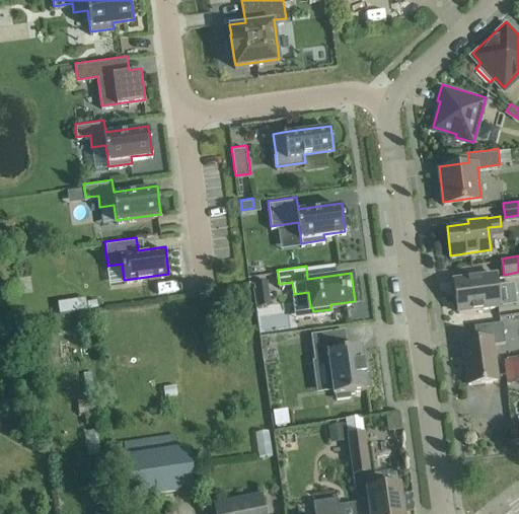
[(458,309),(477,306),(500,304),(496,272),(453,277),(458,309)]
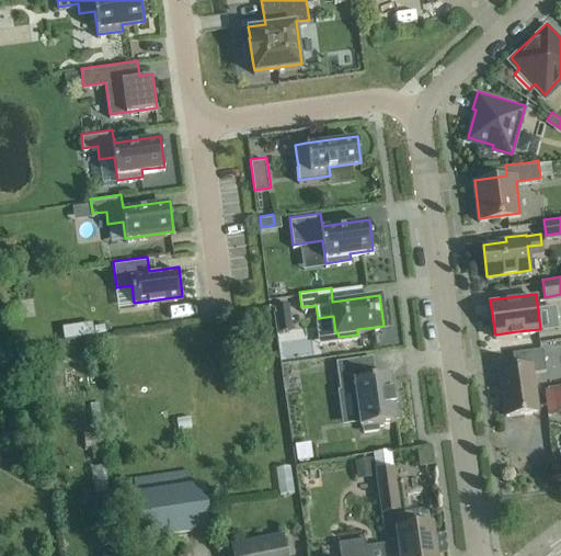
[(288,298),(277,301),(281,326),(292,325),(288,298)]
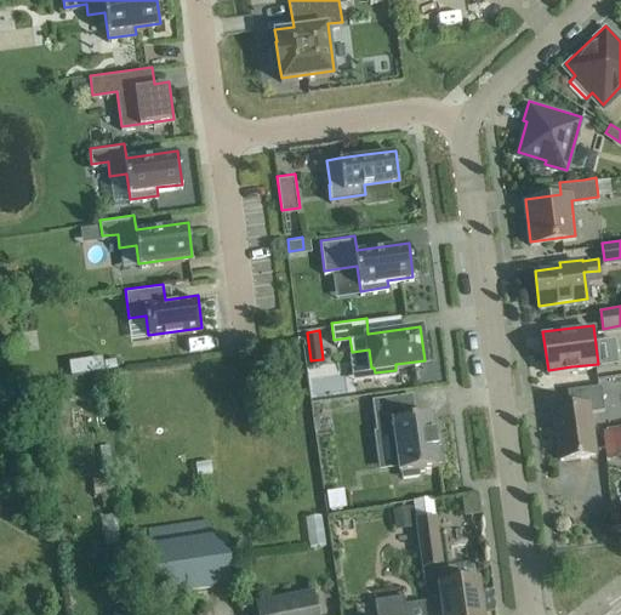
[(86,354),(69,357),(72,371),(87,369),(86,354)]
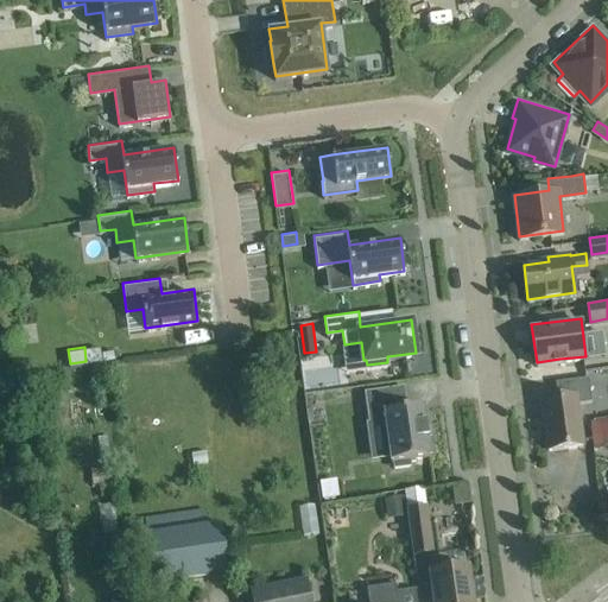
[(113,348),(101,349),(102,359),(114,356),(113,348)]
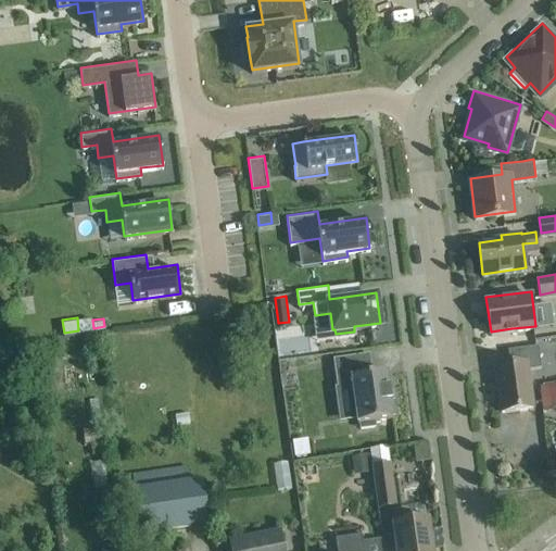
[(538,342),(529,343),(508,347),(510,362),(495,364),(502,409),(533,404),(528,366),(541,364),(538,342)]
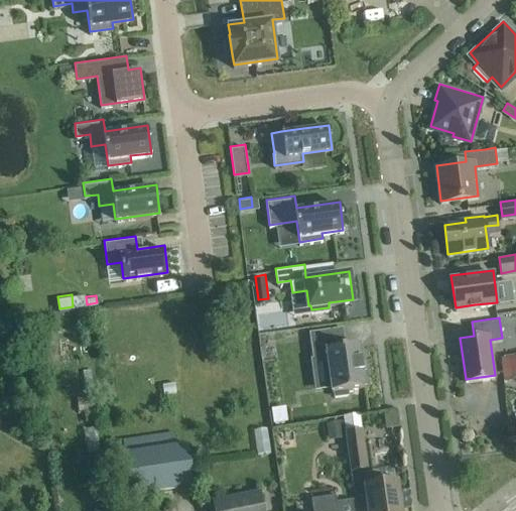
[(343,325),(309,330),(312,357),(327,355),(332,389),(334,389),(335,394),(348,392),(348,387),(365,385),(363,370),(362,358),(361,358),(359,343),(346,345),(343,325)]
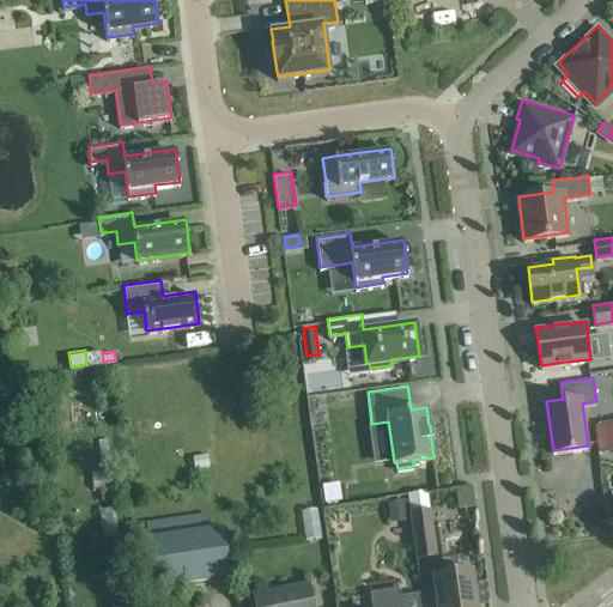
[(295,394),(275,396),(278,412),(296,410),(295,394)]
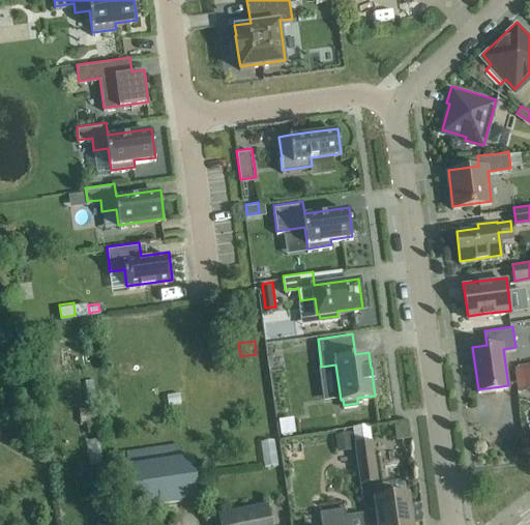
[(179,390),(167,391),(169,402),(180,400),(179,390)]
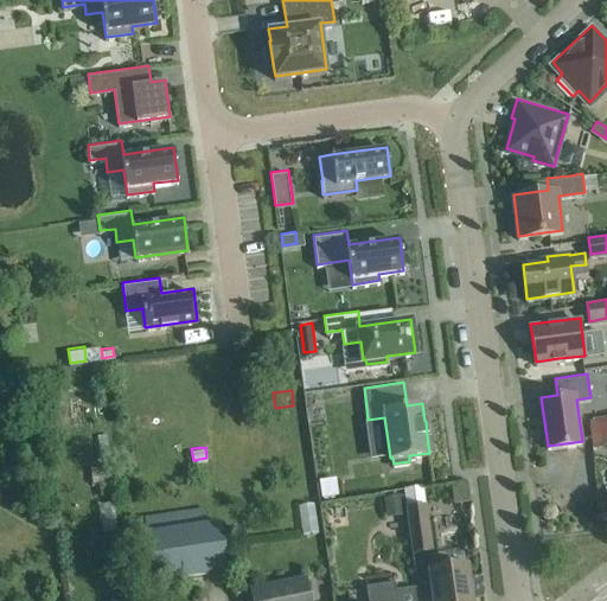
[(336,477),(320,479),(323,494),(338,492),(336,477)]
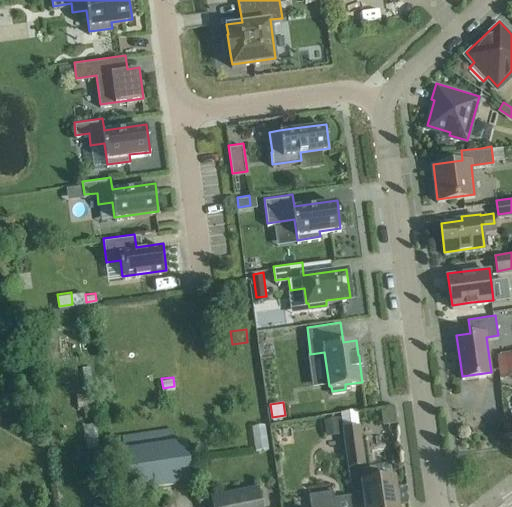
[(396,416),(394,404),(382,406),(384,418),(396,416)]
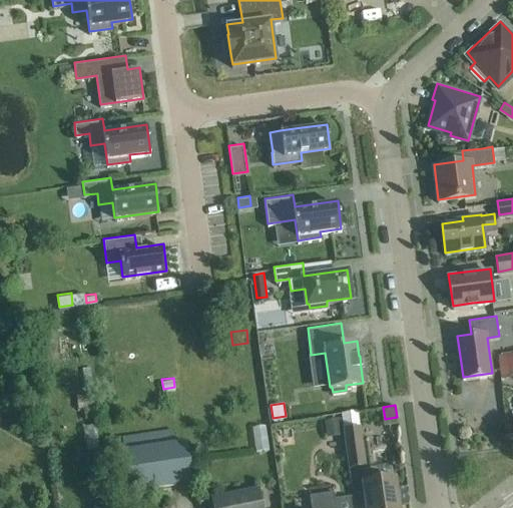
[(341,412),(326,414),(327,429),(342,427),(341,412)]
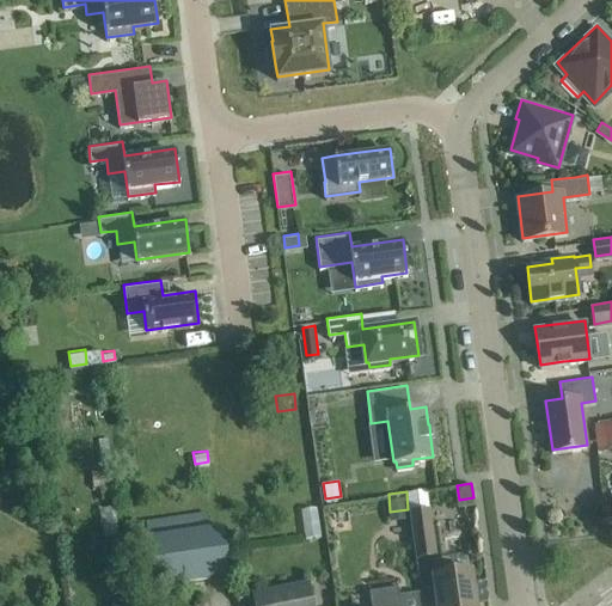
[(317,505),(301,506),(306,534),(320,532),(317,505)]
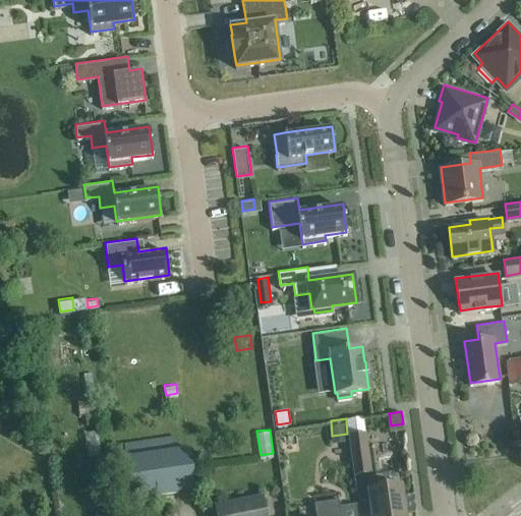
[(354,472),(370,470),(365,432),(349,435),(354,472)]
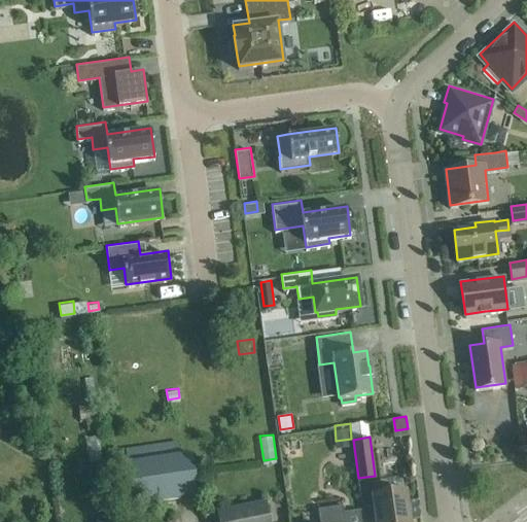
[(192,451),(179,453),(177,439),(125,446),(133,501),(198,492),(192,451)]
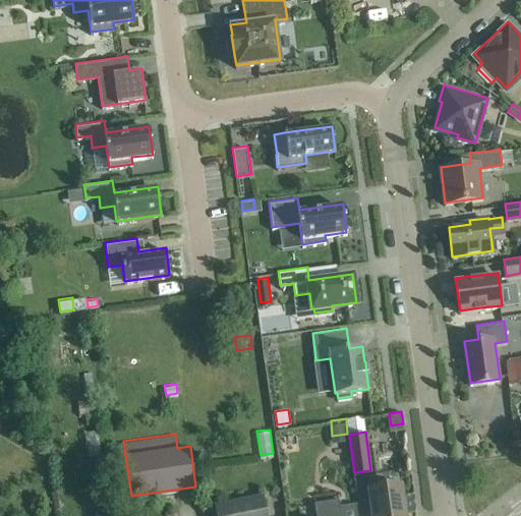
[(331,437),(332,449),(347,447),(346,435),(331,437)]
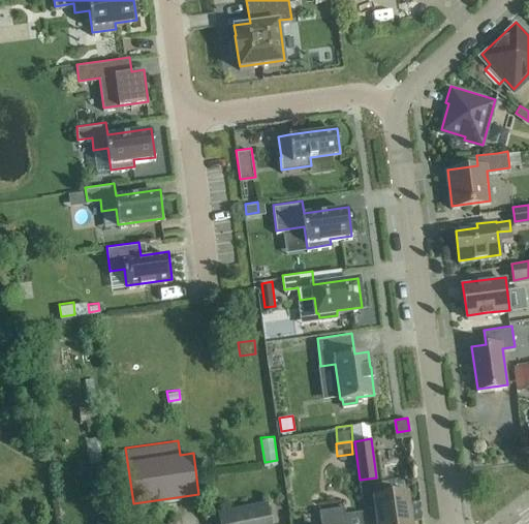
[(378,523),(411,523),(407,491),(391,493),(389,482),(373,484),(375,496),(374,496),(378,523)]
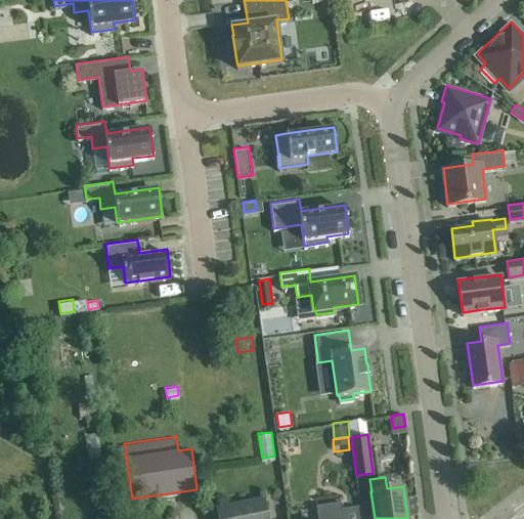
[(269,518),(264,496),(216,507),(218,518),(269,518)]
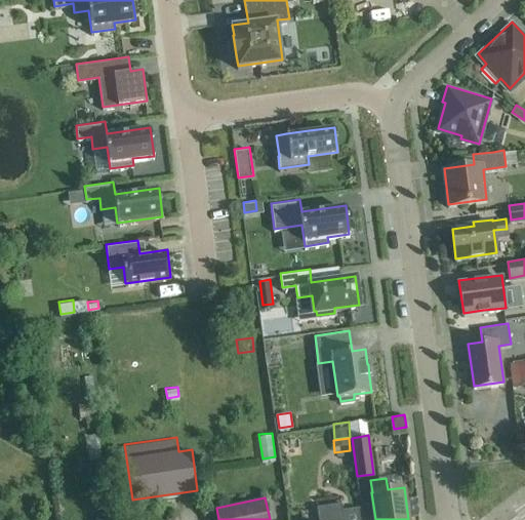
[(361,519),(359,504),(342,507),(341,500),(316,504),(317,519),(361,519)]
